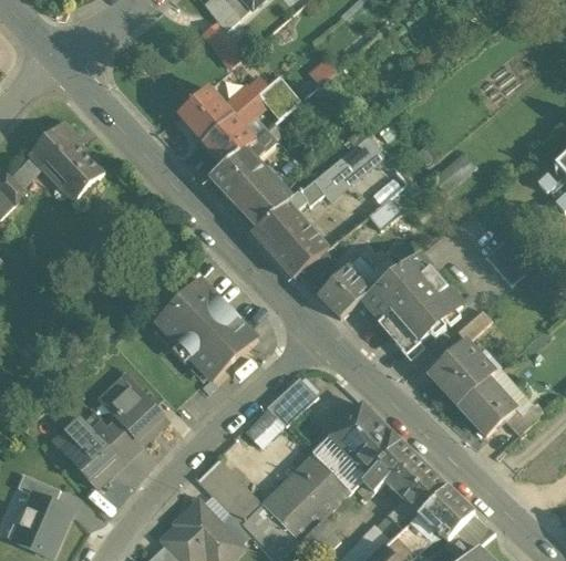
[(239,19),(223,0),(208,0),(204,4),(219,23),(225,19),(230,26),(239,19)]
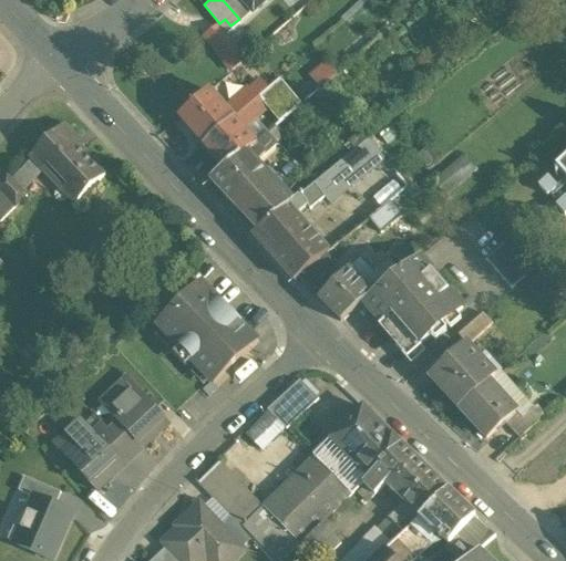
[(251,8),(245,0),(223,0),(239,19),(251,8)]
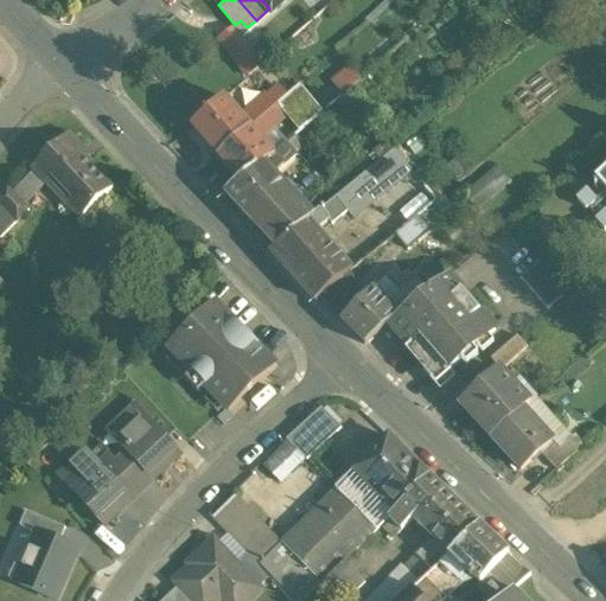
[(262,61),(235,26),(219,38),(247,72),(262,61)]
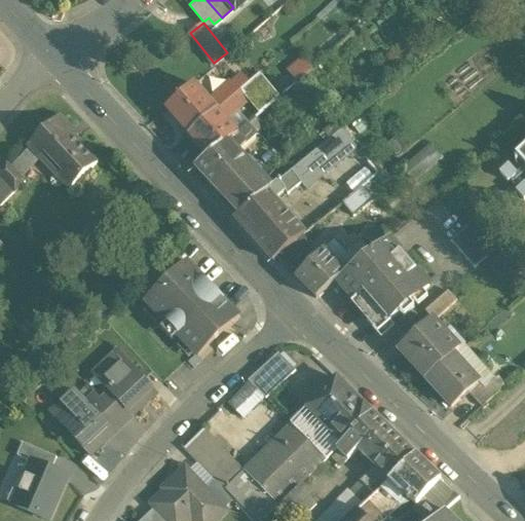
[(237,87),(187,132),(207,154),(236,129),(225,118),(247,99),(255,107),(274,90),(258,71),(247,79),(237,87)]
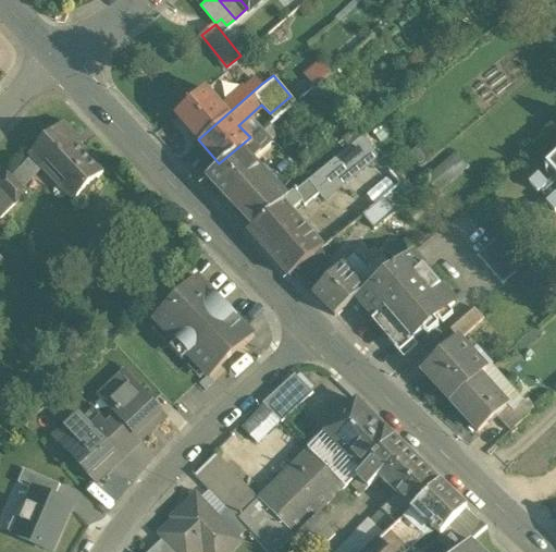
[(261,84),(255,75),(245,84),(251,93),(261,84)]
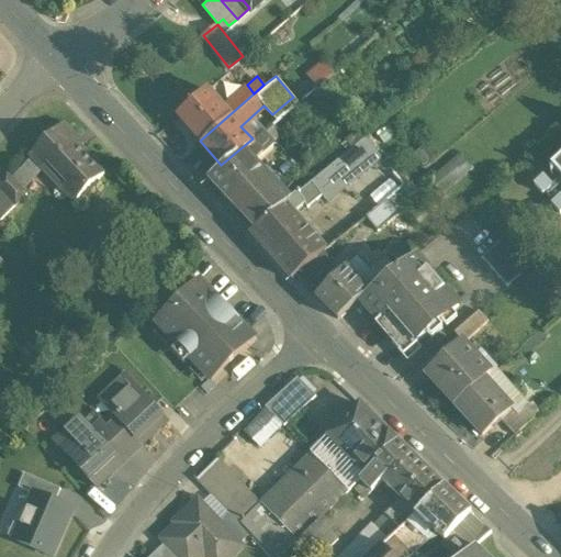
[(223,106),(206,87),(176,114),(200,141),(254,93),(247,85),(223,106)]
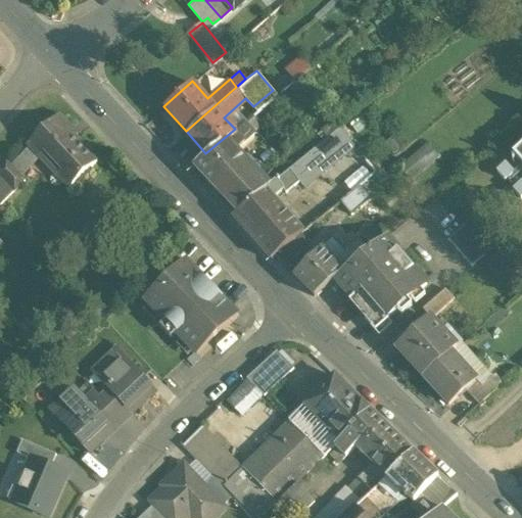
[(70,124),(58,111),(27,140),(68,184),(96,158),(66,128),(70,124)]
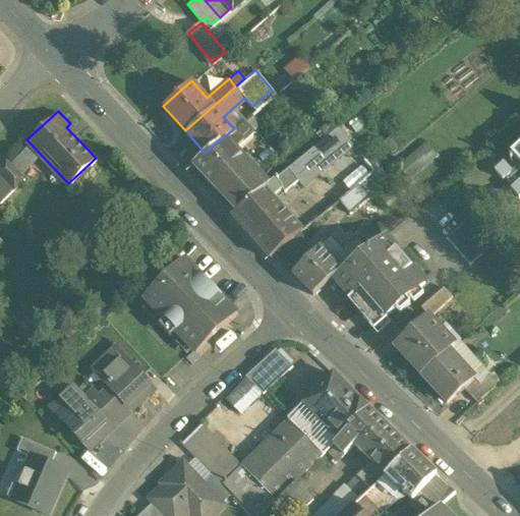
[(205,153),(191,164),(234,210),(267,182),(262,176),(265,173),(261,169),(257,172),(232,147),(242,138),(243,138),(254,129),(244,119),(234,128),(205,153)]
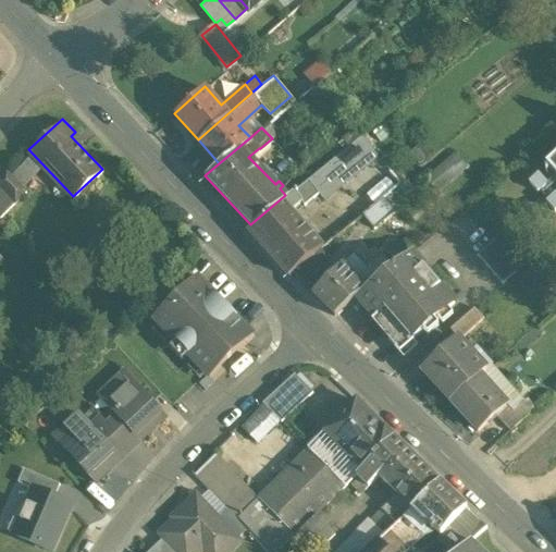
[(361,133),(308,176),(319,189),(325,196),(378,154),(361,133)]
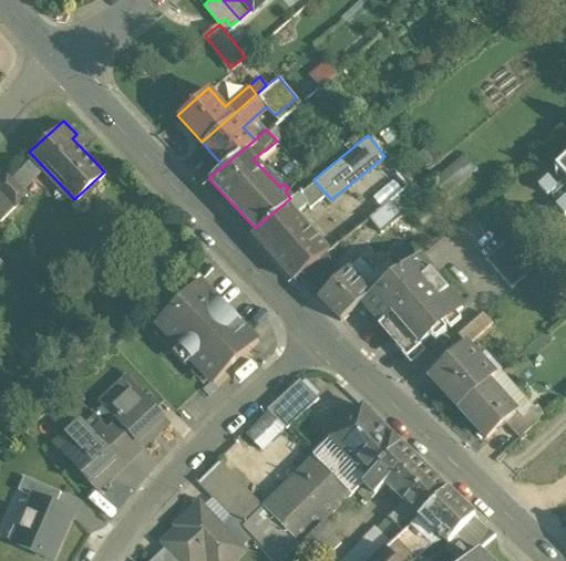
[(431,177),(443,193),(474,167),(462,153),(431,177)]
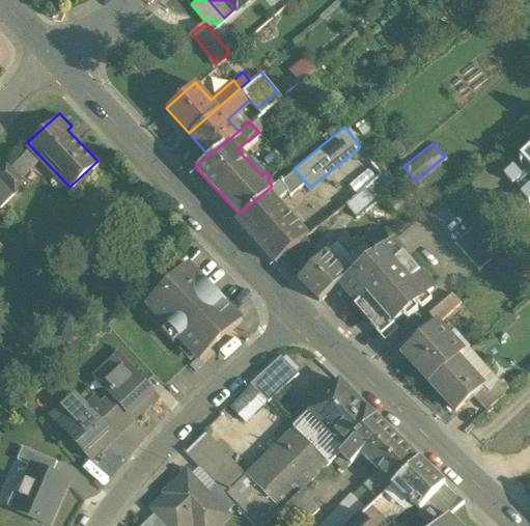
[(341,186),(351,197),(364,186),(383,170),(373,160),(341,186)]
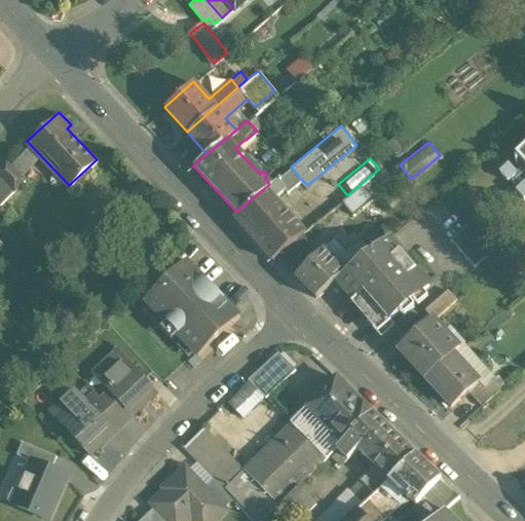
[(24,178),(5,159),(0,164),(0,175),(13,188),(24,178)]
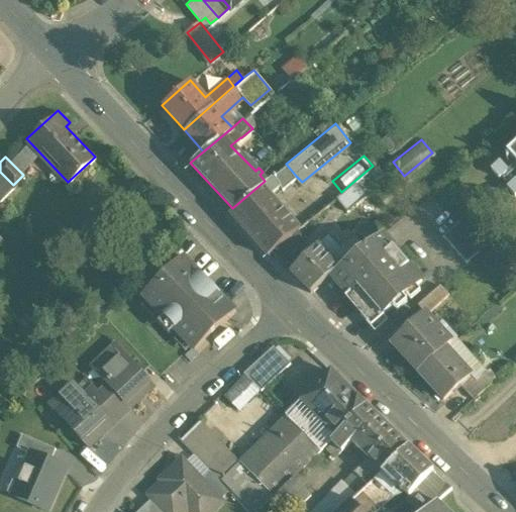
[(498,159),(489,168),(497,176),(506,168),(498,159)]
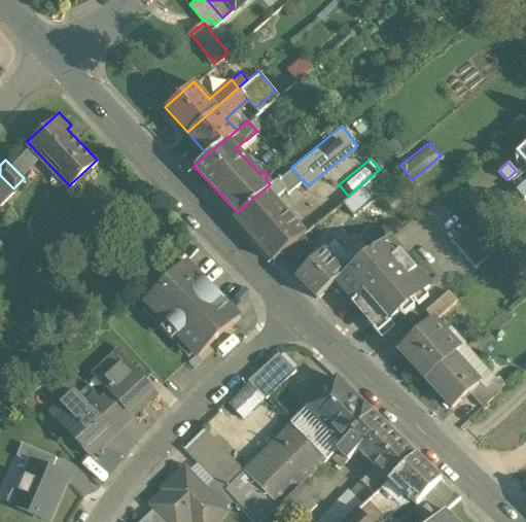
[(237,212),(233,215),(272,258),(277,254),(301,235),(306,231),(276,196),(285,186),(288,190),(302,179),(291,167),(270,184),(237,212)]
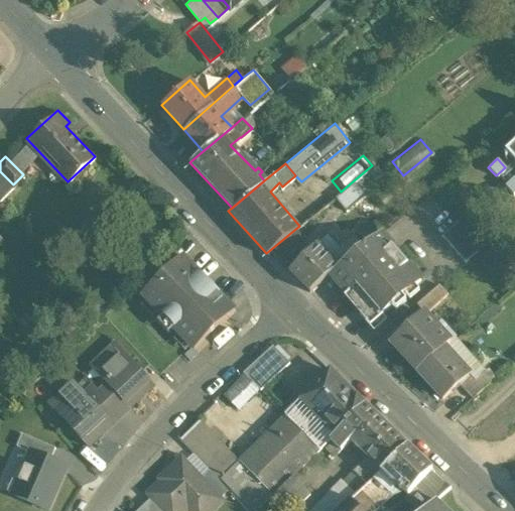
[(0,197),(13,184),(0,171),(0,197)]
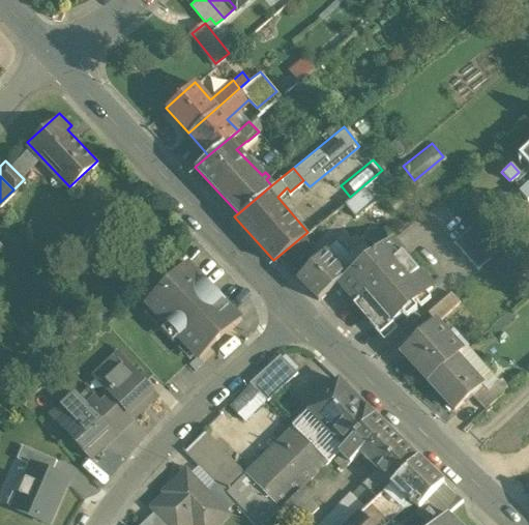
[(528,183),(527,181),(518,190),(526,198),(528,195),(528,183)]
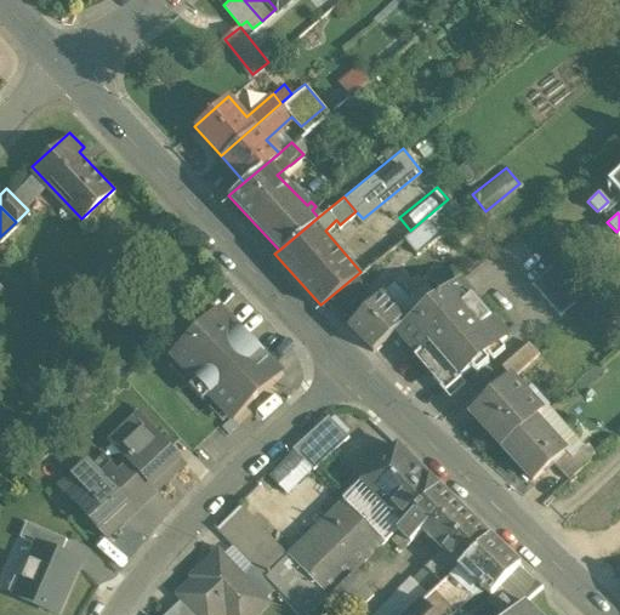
[(426,217),(410,231),(420,243),(436,229),(426,217)]
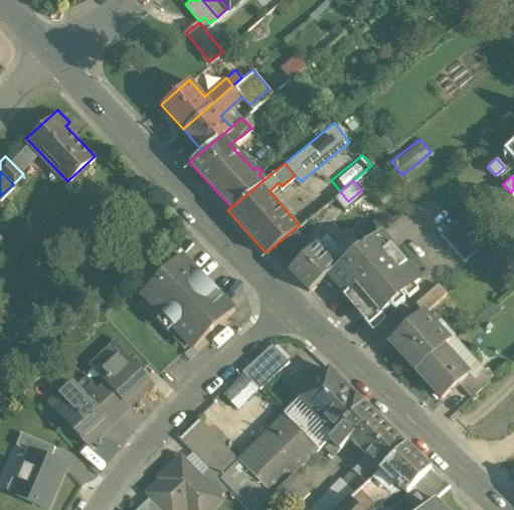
[(482,243),(457,218),(441,233),(464,260),(482,243)]
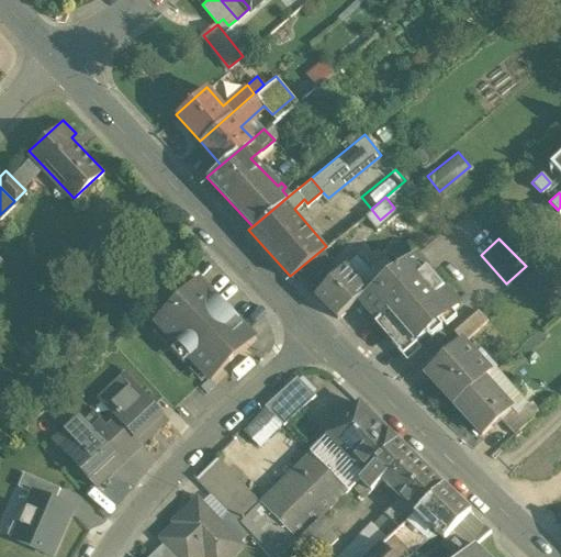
[(321,251),(295,271),(304,280),(329,262),(321,251)]
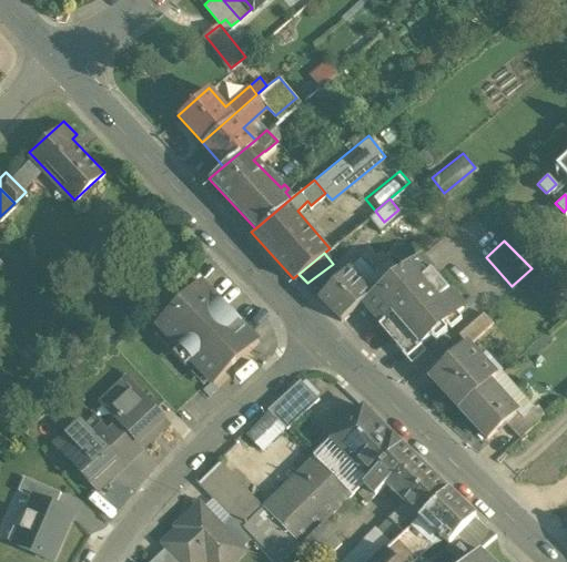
[(372,292),(363,299),(408,351),(462,305),(417,254),(405,265),(398,271),(386,279),(372,292)]
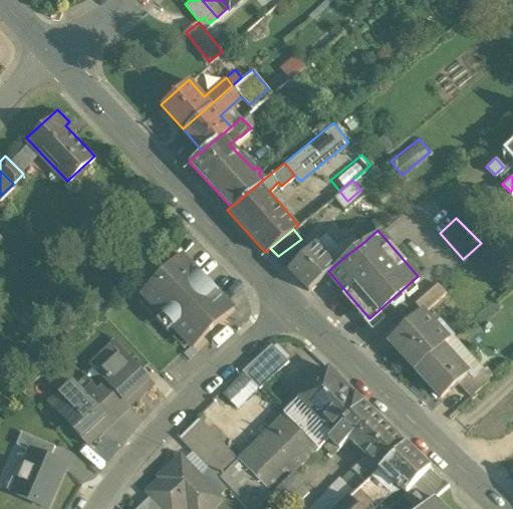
[(326,255),(337,246),(324,232),(314,242),(326,255)]
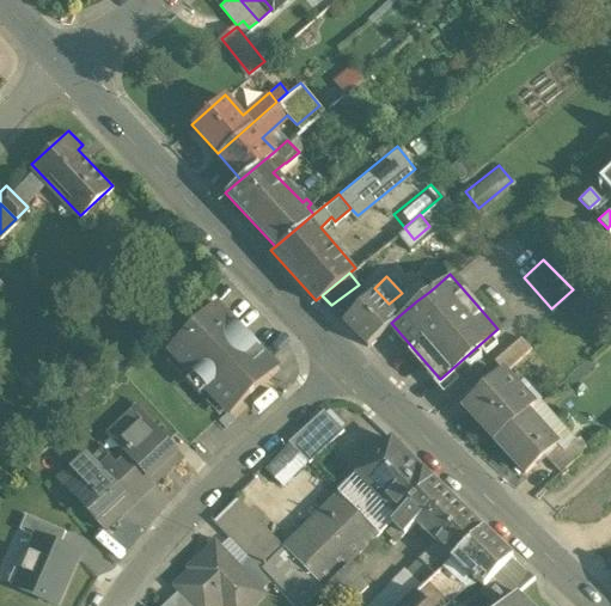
[(437,286),(429,276),(423,282),(429,292),(437,286)]
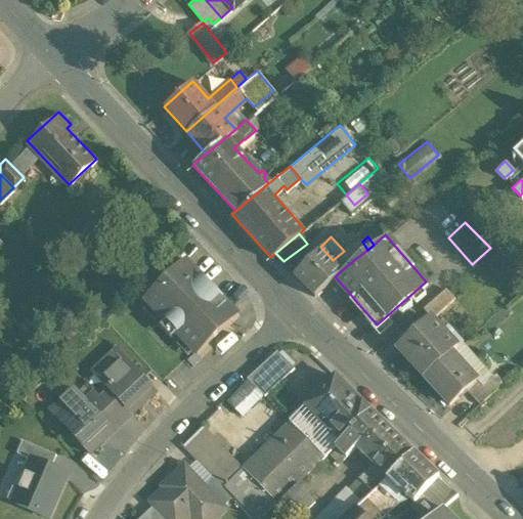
[(362,242),(360,240),(349,249),(356,258),(367,250),(362,242)]
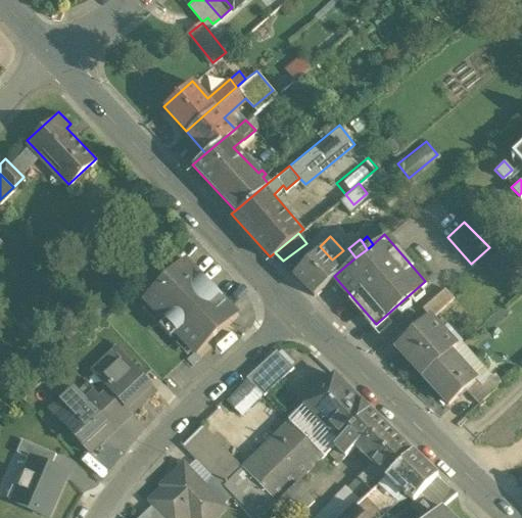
[(320,246),(292,273),(313,293),(334,276),(342,269),(332,260),(320,246)]
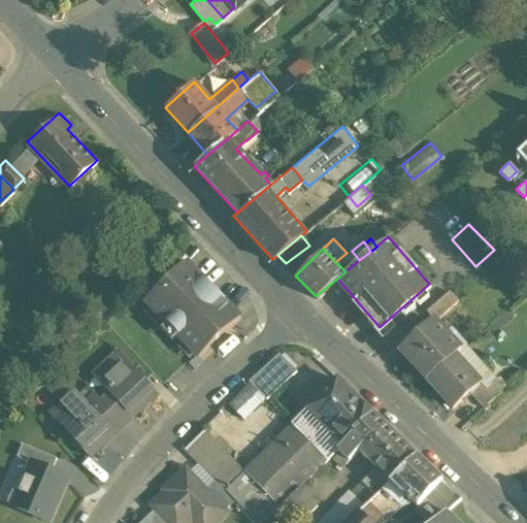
[(335,262),(346,271),(359,260),(352,251),(351,250),(347,253),(335,262)]
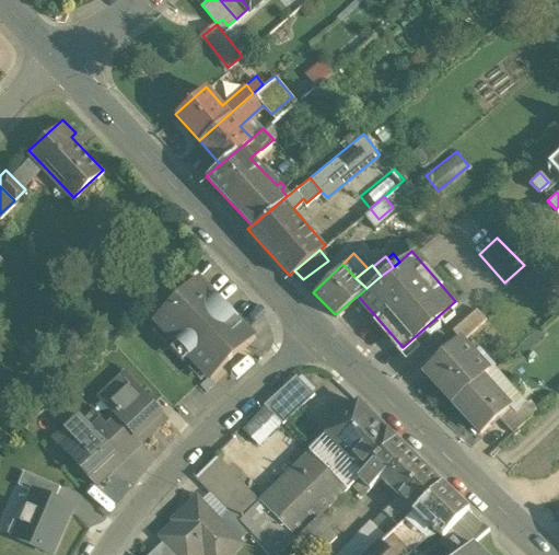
[(188,267),(169,287),(177,296),(197,277),(188,267)]
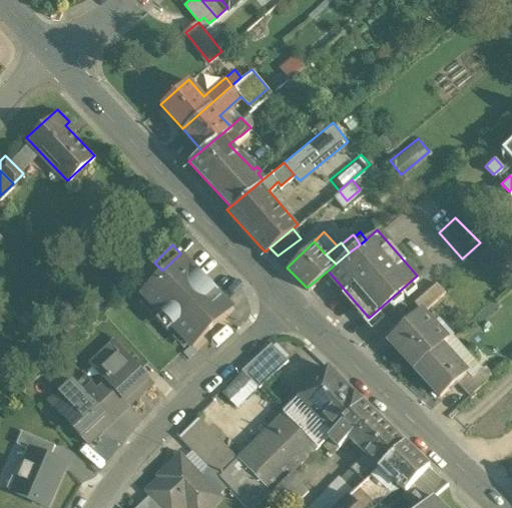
[(162,271),(141,291),(191,343),(230,305),(181,254),(180,254),(162,271)]
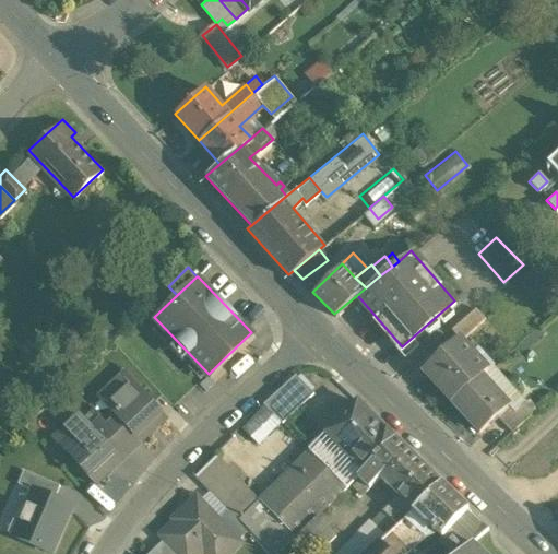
[(485,317),(475,306),(451,328),(460,338),(461,339),(485,317)]
